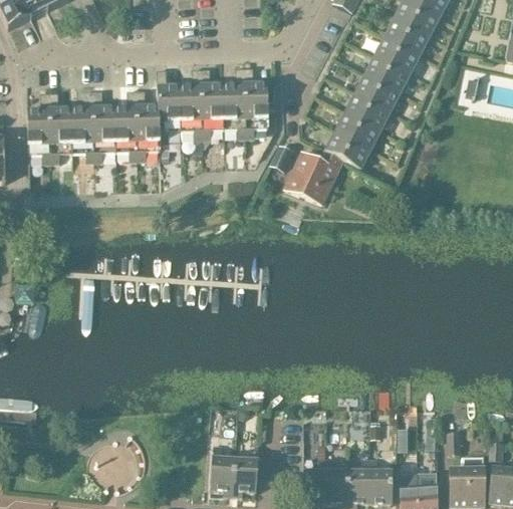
[(0,0),(0,12),(7,28),(66,0),(0,0)]
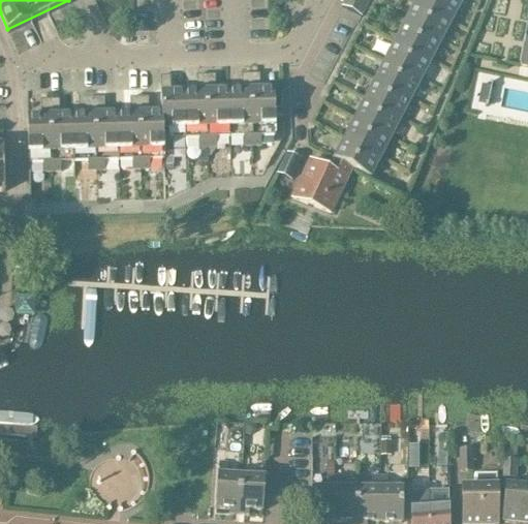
[(344,0),(342,3),(362,13),(368,0),(344,0)]
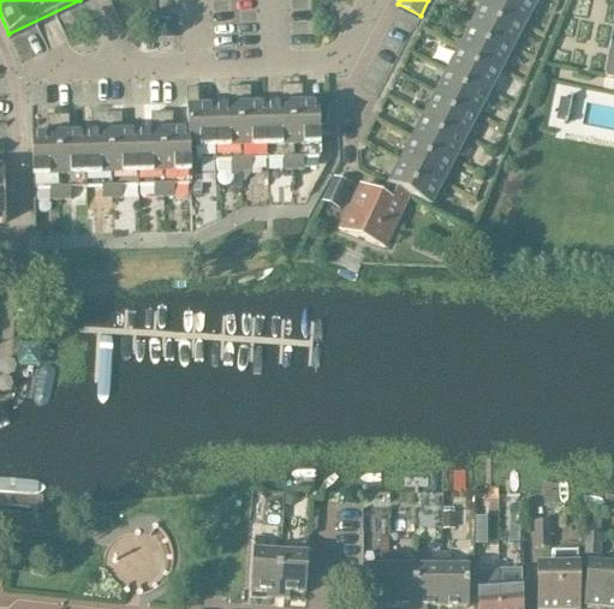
[(471,21),(513,43),(525,19),(488,0),(482,0),(471,21)]
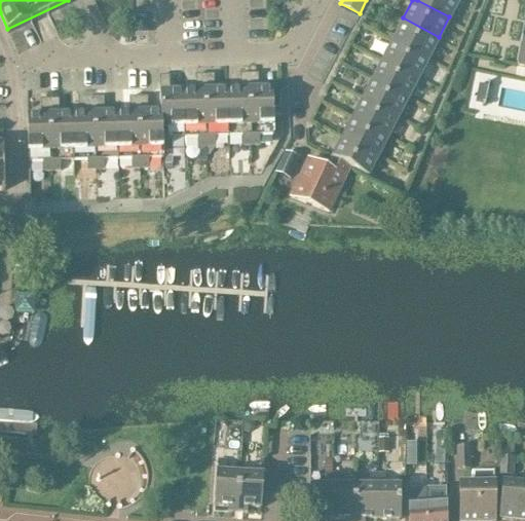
[(417,0),(449,16),(457,0),(417,0)]
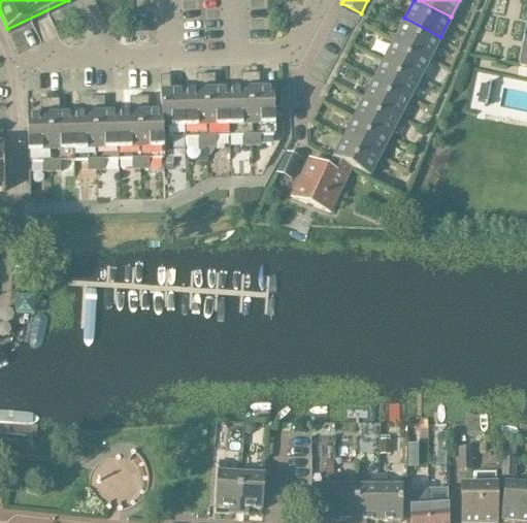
[(404,18),(395,37),(430,55),(440,37),(404,18)]
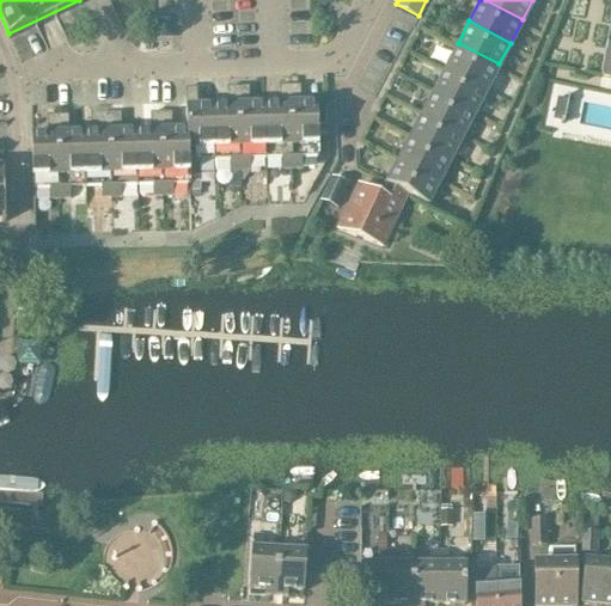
[(458,43),(446,66),(487,87),(499,63),(458,43)]
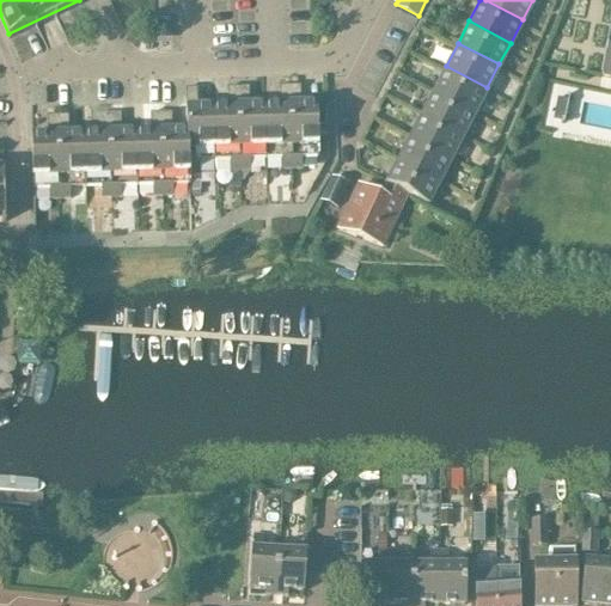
[(446,66),(434,89),(476,108),(487,87),(446,66)]
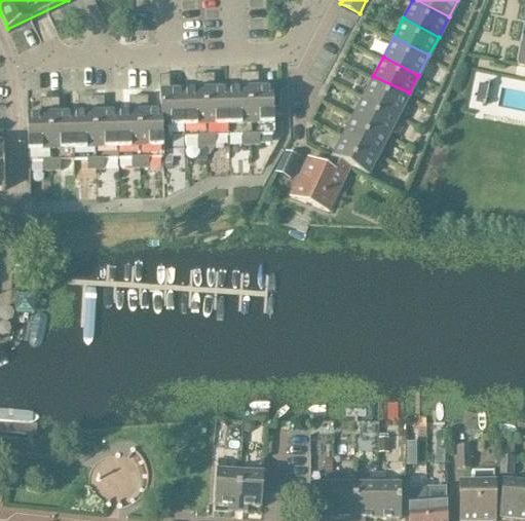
[(205,71),(208,142),(216,142),(215,132),(228,132),(228,86),(215,86),(214,70),(205,71)]
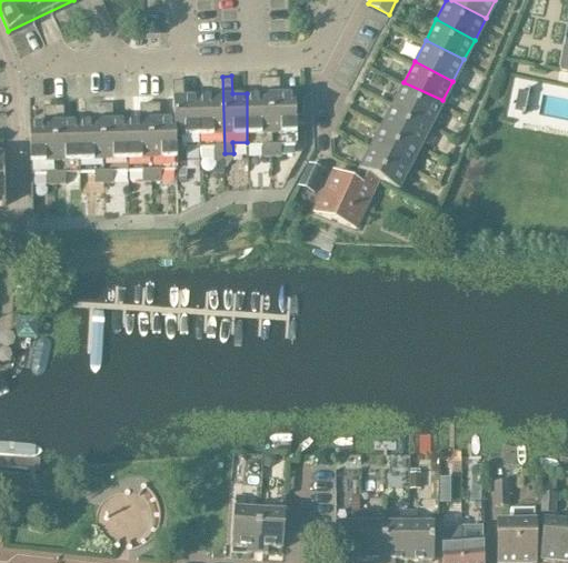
[(247,93),(247,142),(262,142),(262,152),(272,152),(270,76),(260,76),(260,93),(247,93)]
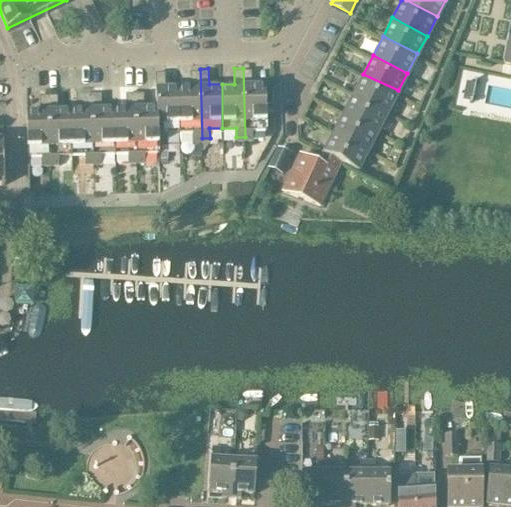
[(243,68),(245,137),(253,137),(253,128),(266,127),(266,101),(272,101),(271,83),(252,83),(252,68),(243,68)]
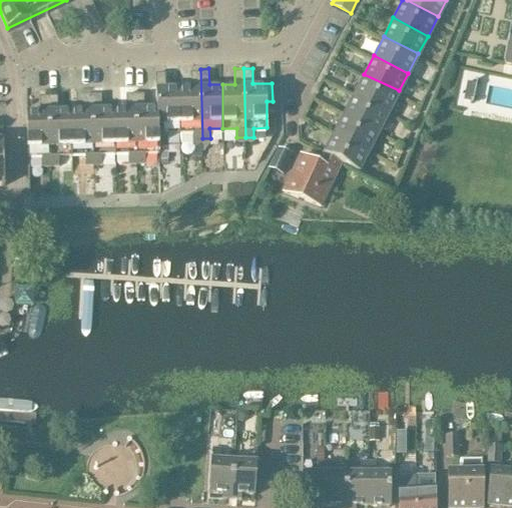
[(178,85),(179,129),(192,129),(193,139),(202,138),(200,69),(190,69),(191,85),(178,85)]
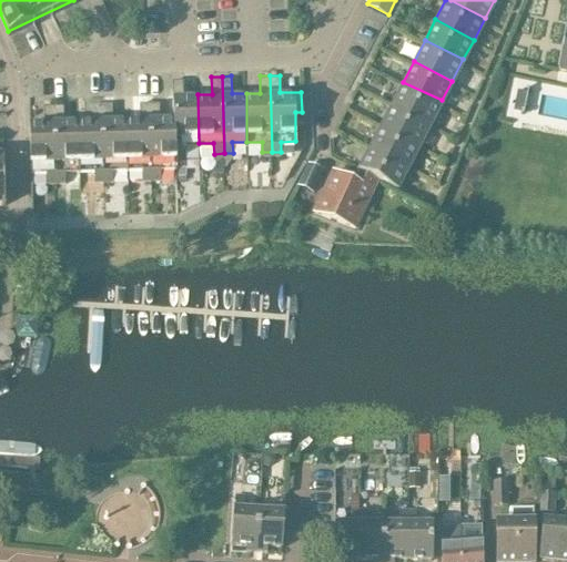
[(173,118),(176,164),(185,164),(184,143),(199,143),(198,94),(183,95),(183,78),(172,78),(173,118)]
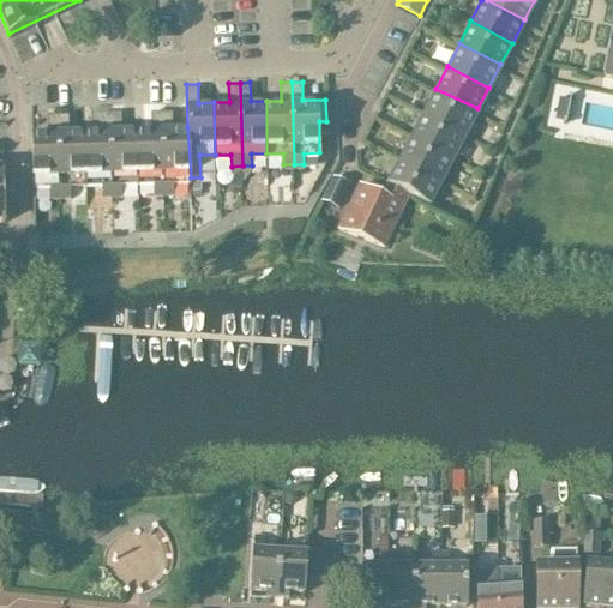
[(436,89),(424,110),(466,131),(478,108),(436,89)]
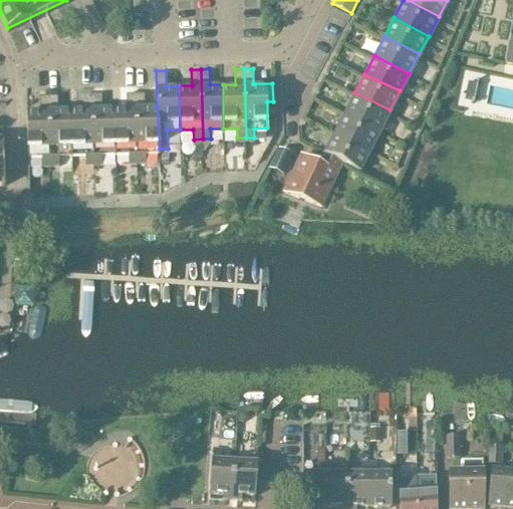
[(468,79),(465,95),(473,96),(477,81),(468,79)]
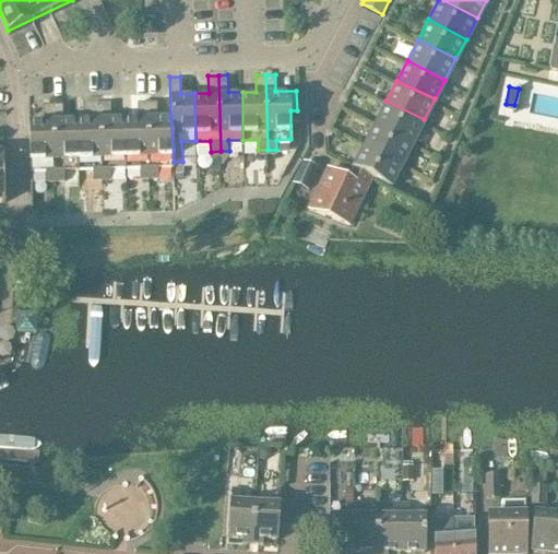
[(122,117),(126,166),(140,166),(140,175),(150,175),(146,98),(138,99),(138,116),(122,117)]
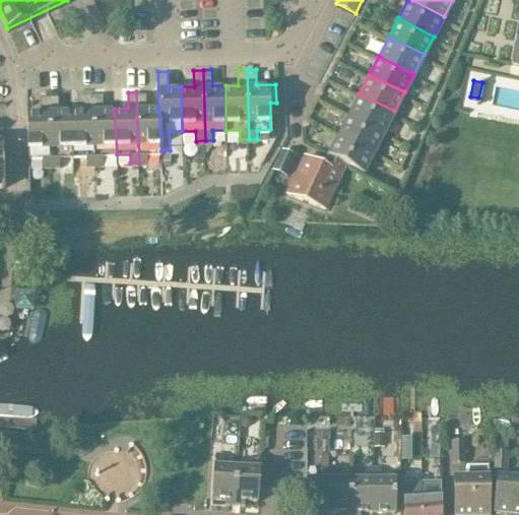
[(136,91),(139,163),(147,163),(147,153),(161,153),(161,150),(158,108),(146,108),(146,91),(136,91)]
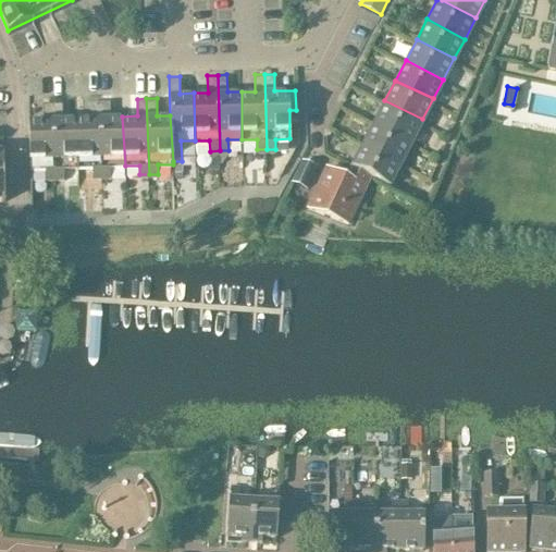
[(76,118),(78,166),(93,166),(93,175),(102,175),(100,99),(90,100),(90,118),(76,118)]
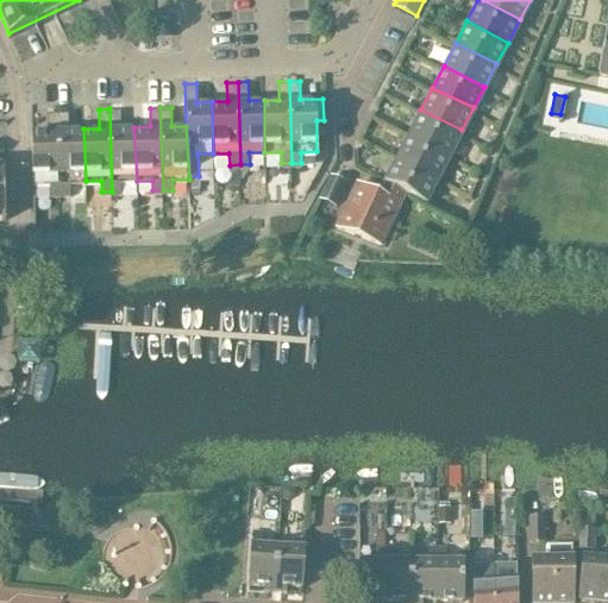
[(110,108),(112,192),(121,192),(121,181),(137,181),(133,127),(120,127),(120,108),(110,108)]
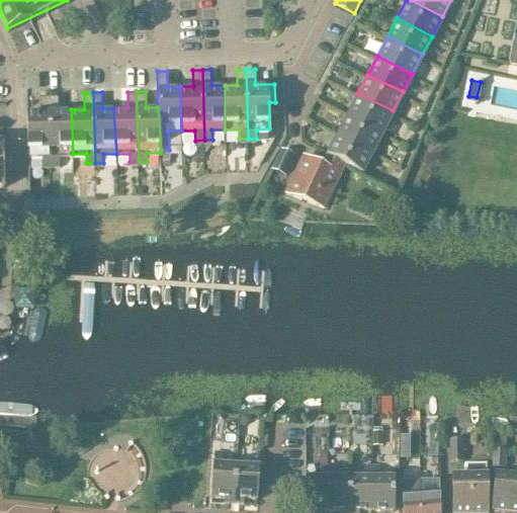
[(49,94),(51,164),(60,164),(59,154),(73,154),(71,109),(59,109),(58,93),(49,94)]
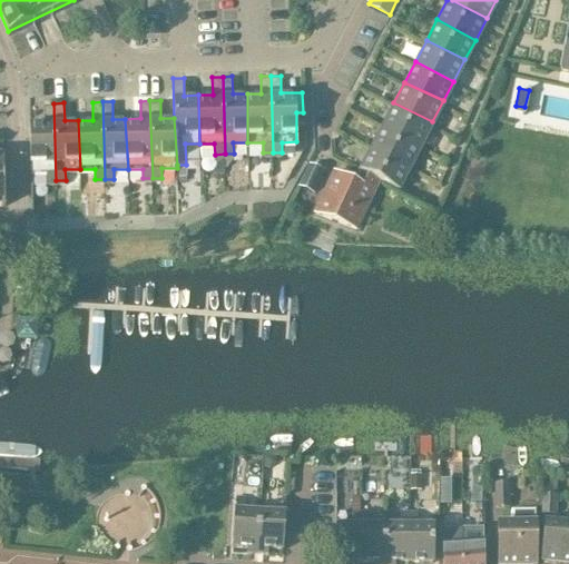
[(383,122),(421,144),(432,121),(393,102),(383,122)]
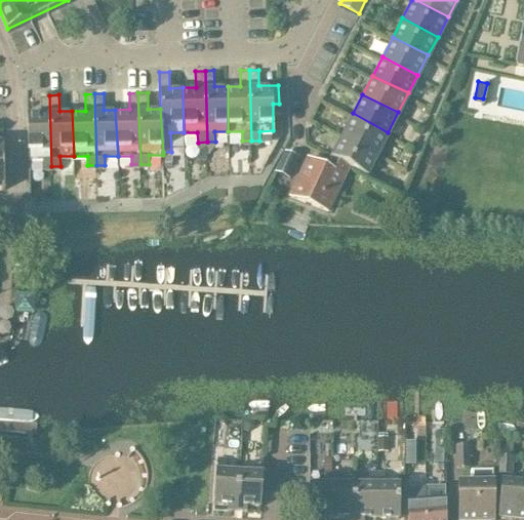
[(27,112),(28,157),(43,157),(43,166),(51,166),(49,95),(40,95),(41,112),(27,112)]
